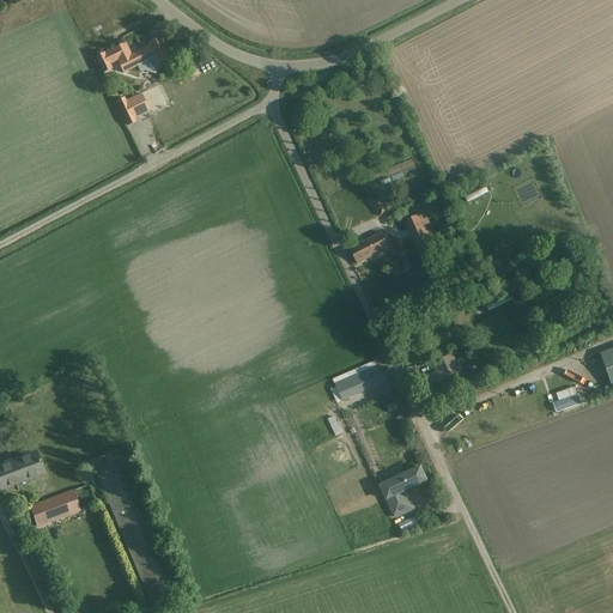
[(131,55),(129,50),(126,43),(113,50),(104,55),(104,54),(96,59),(103,73),(111,70),(110,65),(117,61),(125,73),(138,67),(141,73),(145,71),(156,74),(159,65),(171,59),(165,48),(167,48),(165,44),(164,46),(161,37),(149,43),(150,46),(131,55)]
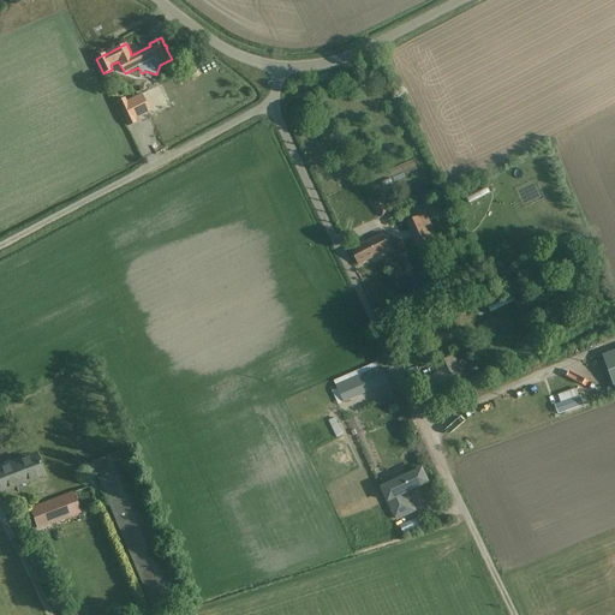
[(129,126),(130,126),(136,123),(135,119),(150,112),(142,95),(126,102),(125,99),(117,103),(129,126)]
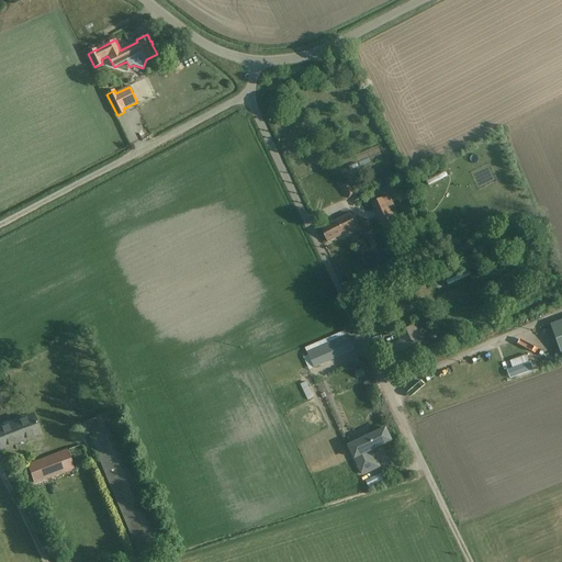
[(435,184),(440,191),(457,179),(451,172),(435,184)]
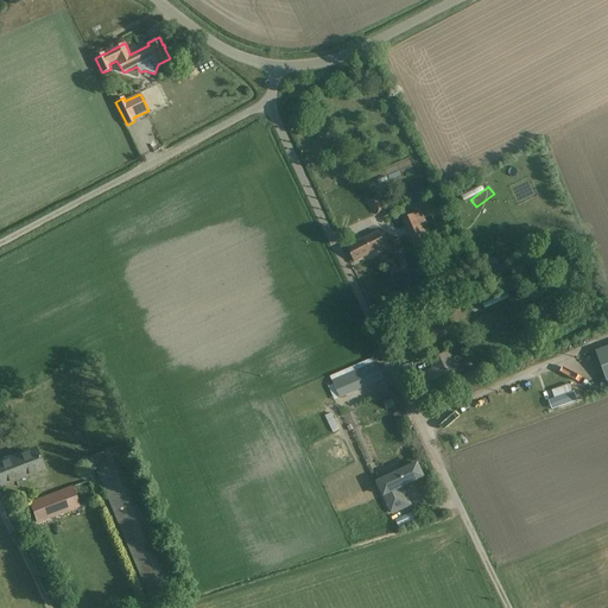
[(388,203),(381,206),(386,217),(393,215),(388,203)]
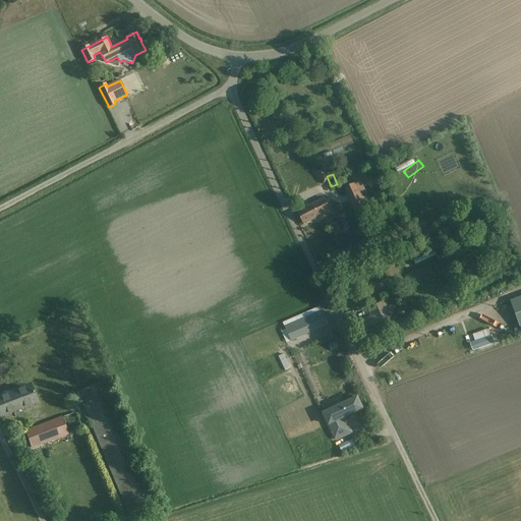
[(367,210),(352,184),(335,194),(342,207),(348,203),(356,217),(367,210)]
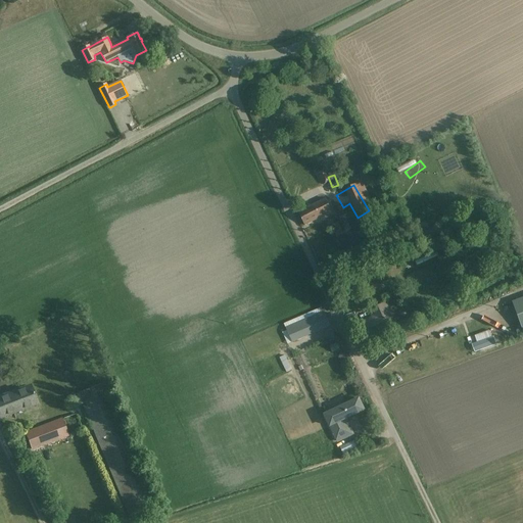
[(303,226),(332,211),(323,195),(295,209),(303,226)]
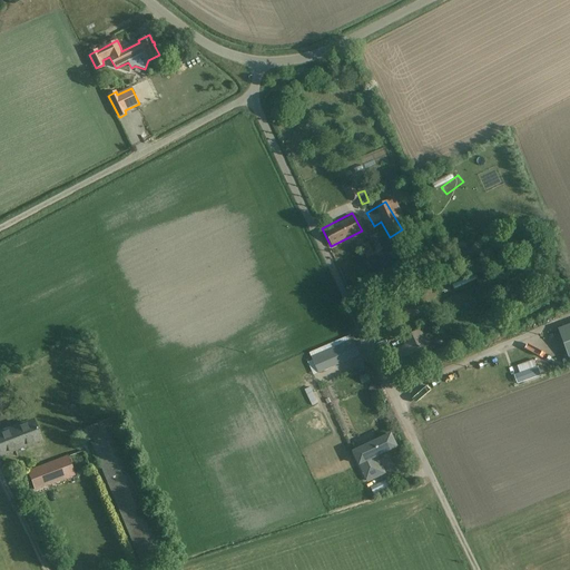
[(362,257),(383,246),(376,233),(355,244),(362,257)]
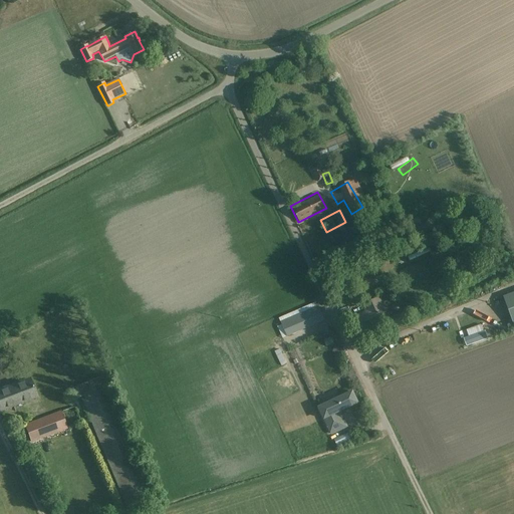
[(390,276),(379,257),(367,264),(377,282),(390,276)]
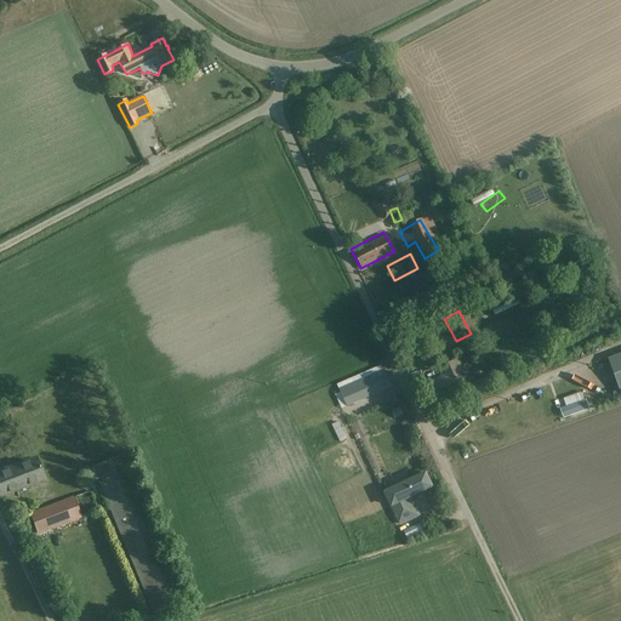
[(445,405),(473,393),(459,359),(431,371),(445,405)]
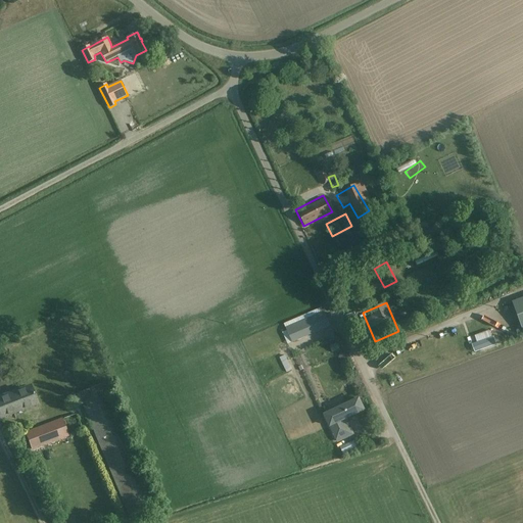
[(415,307),(422,320),(431,315),(424,302),(415,307)]
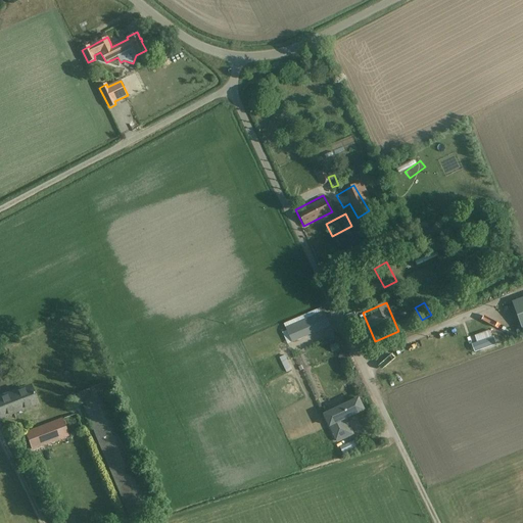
[(334,330),(326,311),(288,327),(296,345),(334,330)]
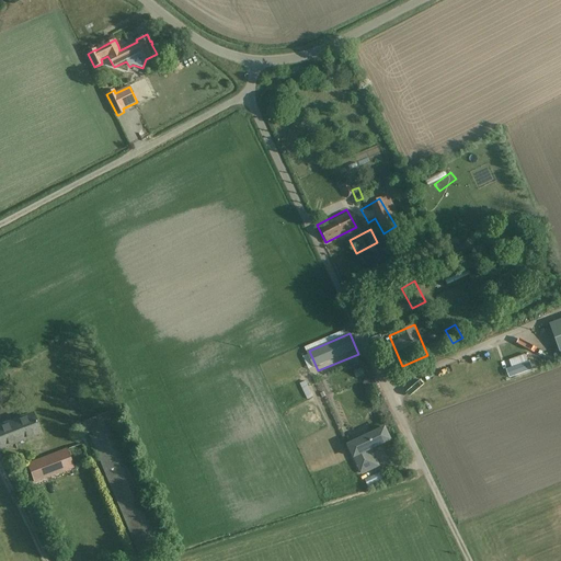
[(317,382),(309,384),(312,398),(320,396),(317,382)]
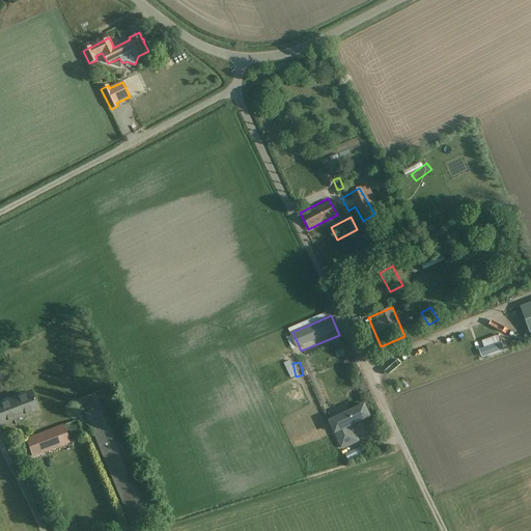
[(163,512),(108,385),(76,399),(132,526),(163,512)]
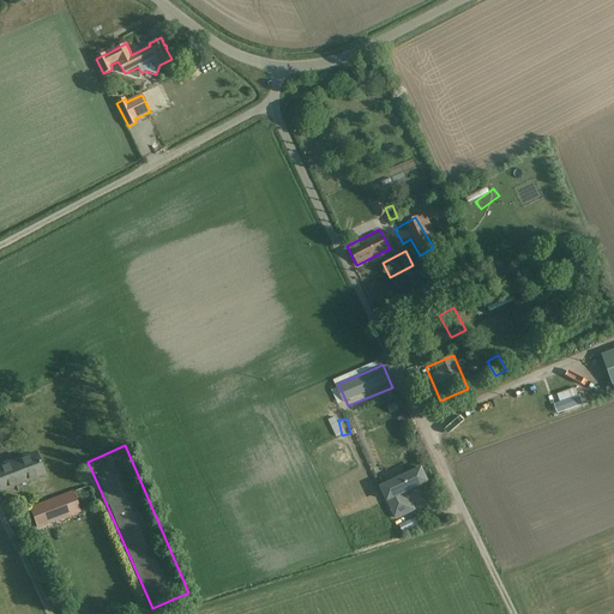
[(0,485),(5,494),(42,476),(31,453),(0,468),(0,485)]
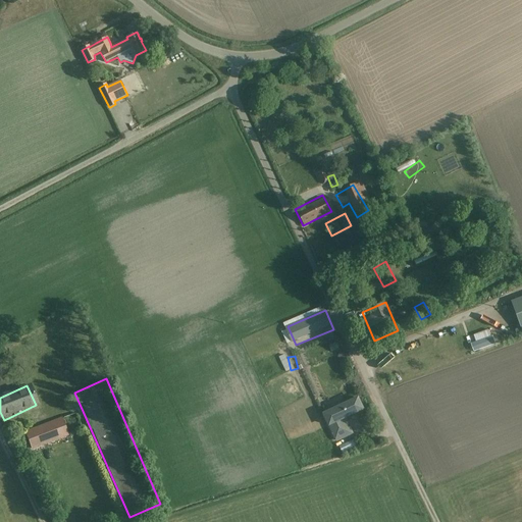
[(331,434),(366,416),(356,397),(321,415),(331,434)]
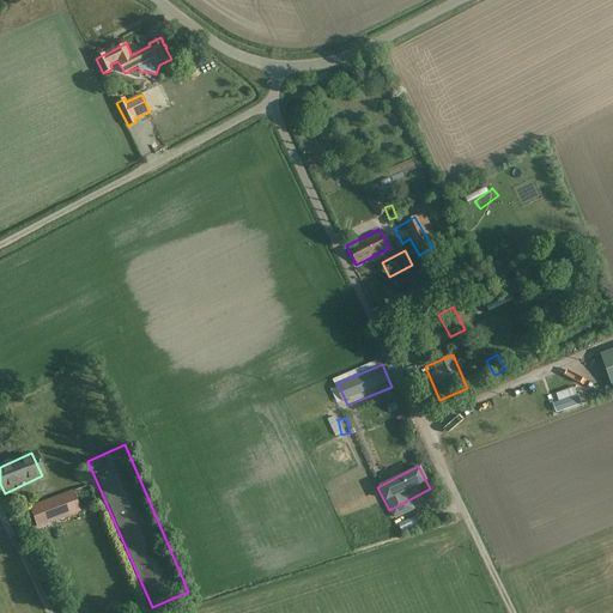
[(99,504),(91,484),(28,509),(37,530),(99,504)]
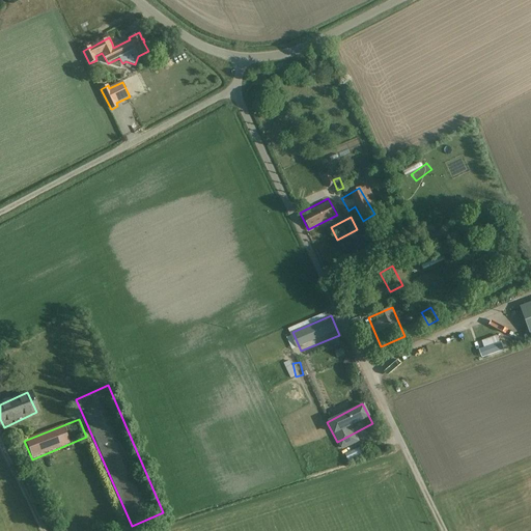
[(359,466),(374,458),(370,448),(354,455),(359,466)]
